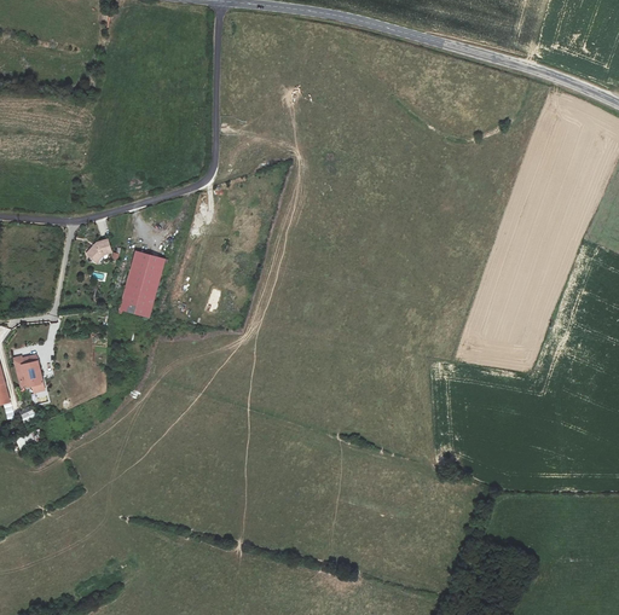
[(109,238),(97,241),(86,253),(97,262),(103,255),(113,253),(109,238)]
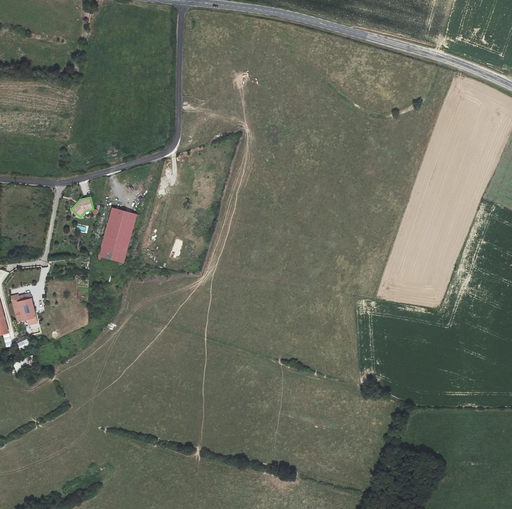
[(136,214),(113,208),(98,256),(122,263),(136,214)]
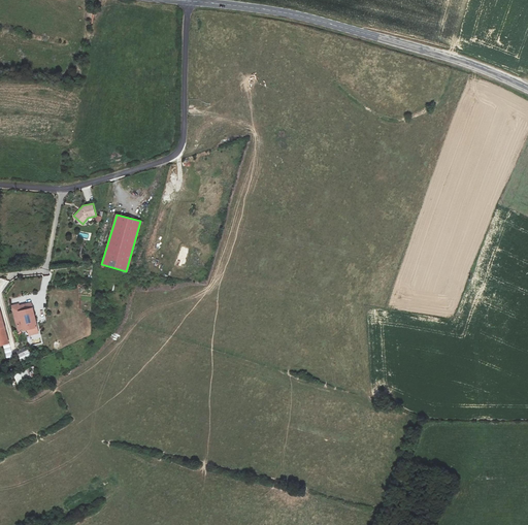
[(17,308),(20,320),(22,331),(27,330),(29,335),(37,333),(30,304),(18,307),(17,308)]
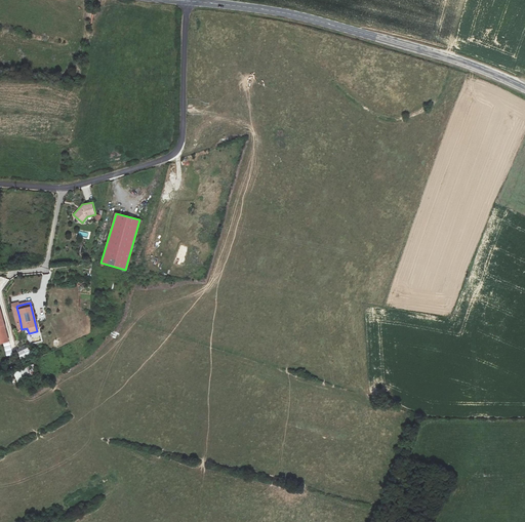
[(14,320),(19,318),(16,307),(17,306),(16,304),(9,306),(10,310),(12,309),(14,320)]
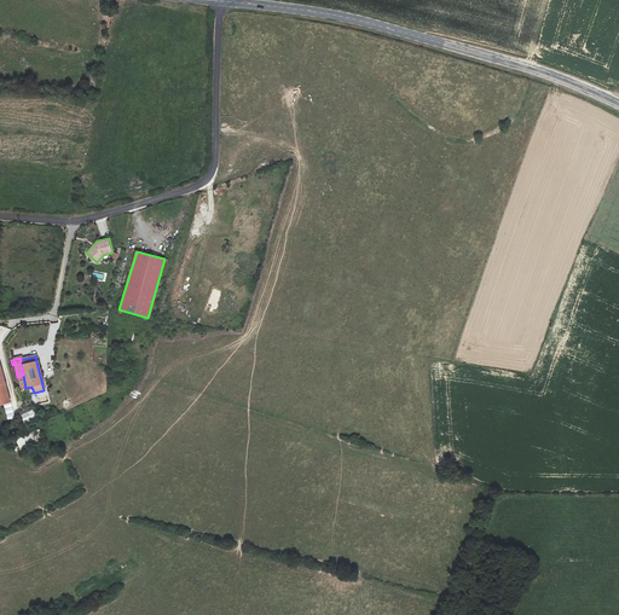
[(29,431),(40,428),(35,412),(24,417),(29,431)]
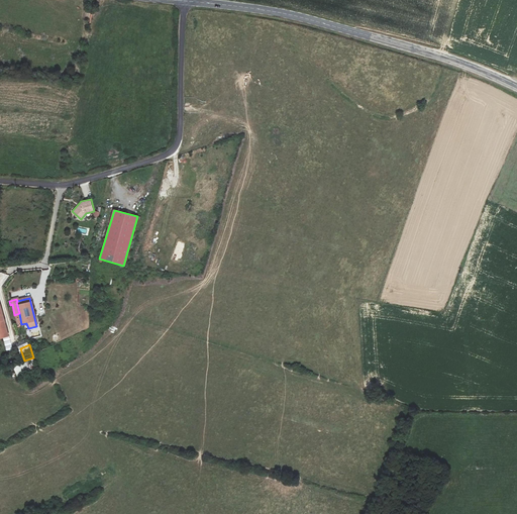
[(36,355),(45,351),(43,345),(33,348),(36,355)]
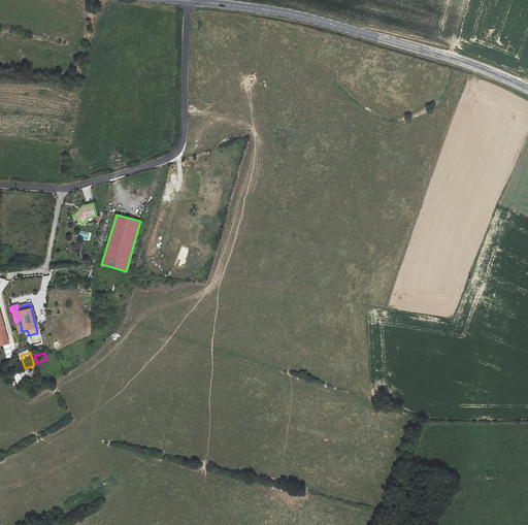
[(33,369),(13,379),(19,389),(38,379),(33,369)]
